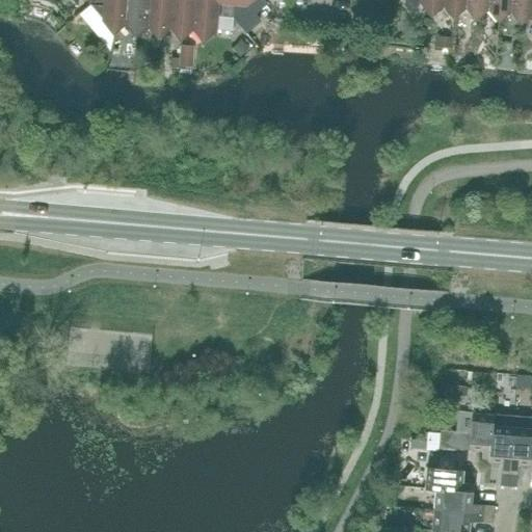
[(127,22),(128,0),(97,0),(97,5),(105,6),(103,20),(114,32),(127,22)]
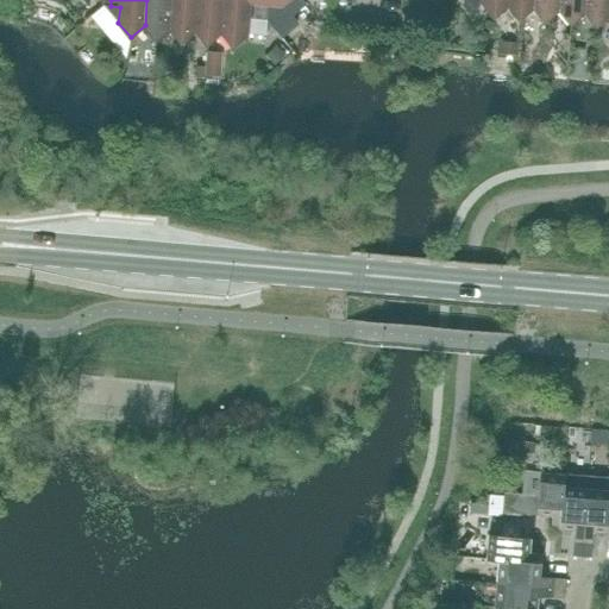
[(146,0),(145,25),(156,39),(170,27),(173,0),(146,0)]
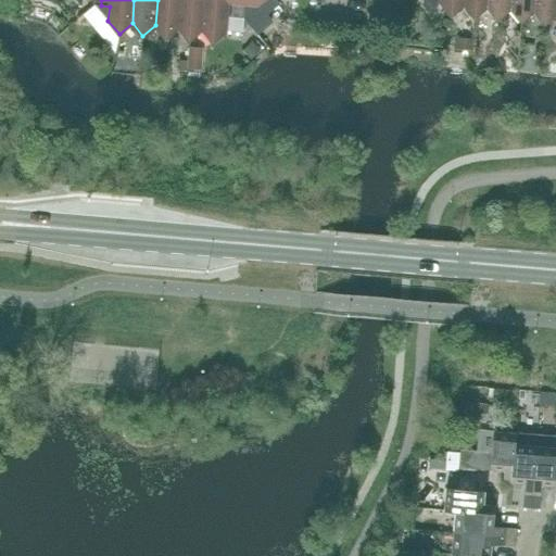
[(158,0),(155,25),(166,38),(179,27),(180,0),(158,0)]
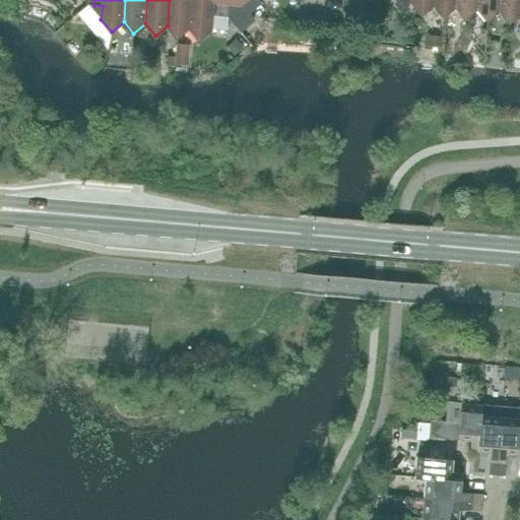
[(169,0),(168,25),(178,38),(189,27),(191,0),(169,0)]
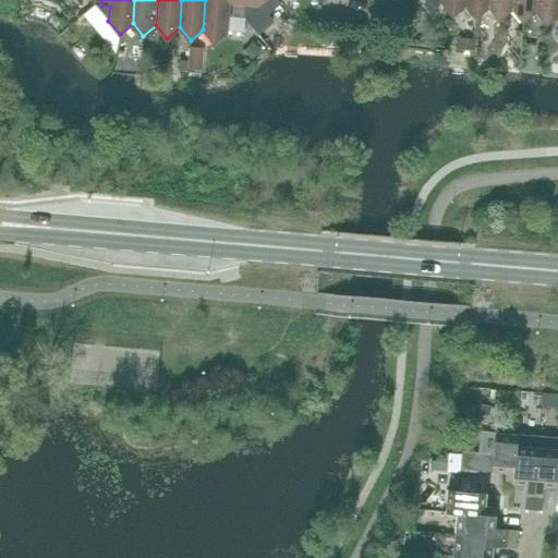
[(230,2),(228,0),(205,0),(203,29),(214,41),(227,31),(228,16),(230,2)]
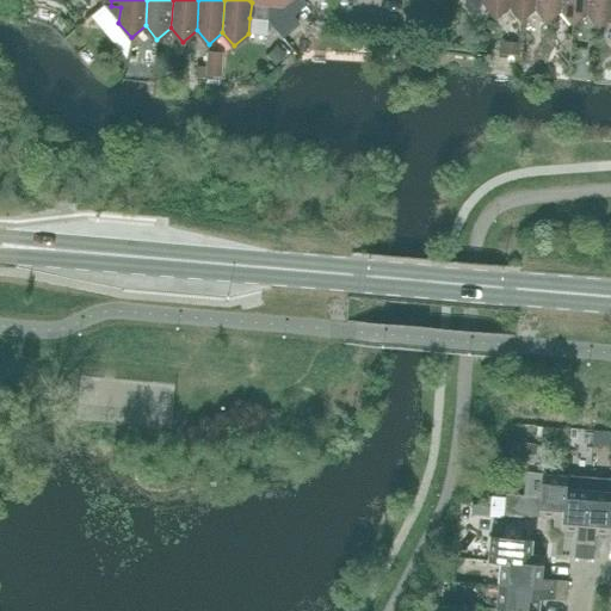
[(510,5),(510,0),(464,0),(466,4),(471,12),(483,2),(497,17),(510,5)]
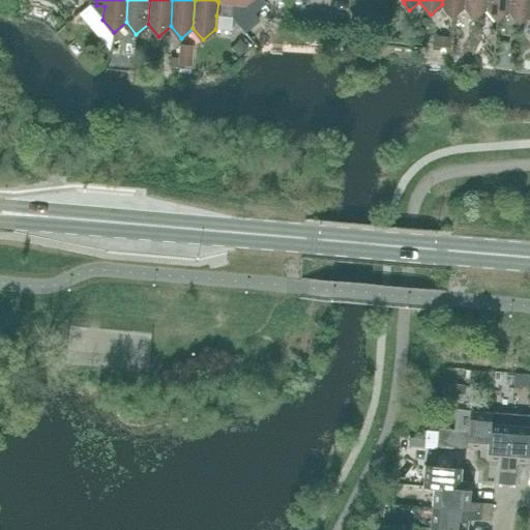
[(442,0),(442,4),(452,17),(465,6),(465,0),(442,0)]
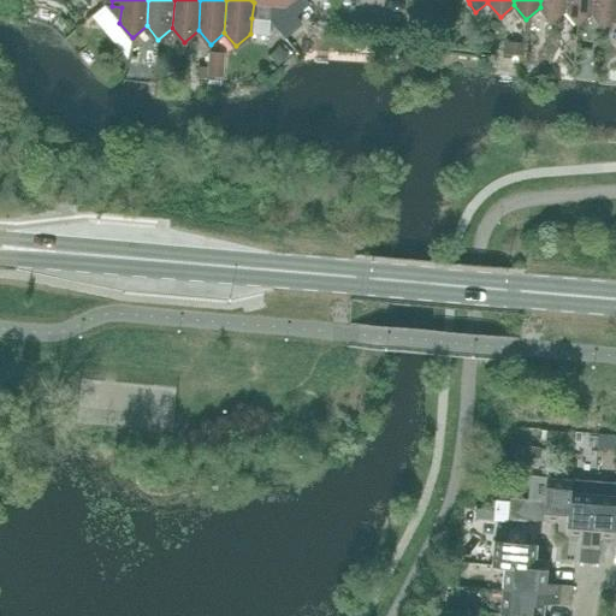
[(540,0),(540,7),(552,21),(566,10),(566,0),(540,0)]
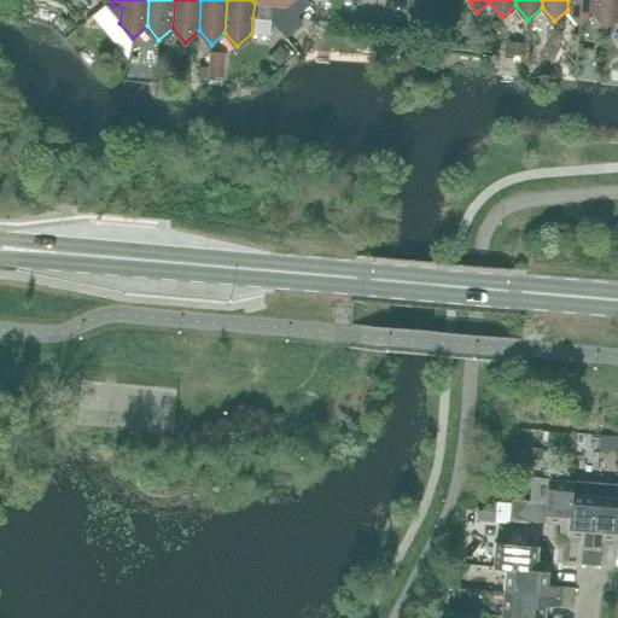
[(567,0),(567,10),(579,23),(594,11),(594,0),(567,0)]
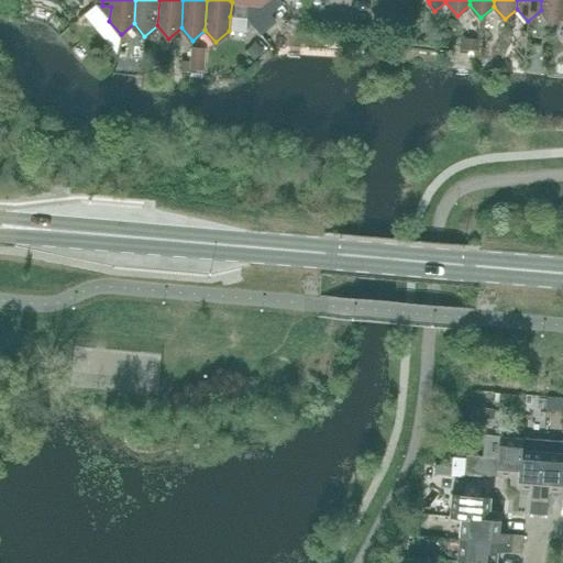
[(562,0),(541,0),(541,10),(552,23),(562,13),(562,0)]
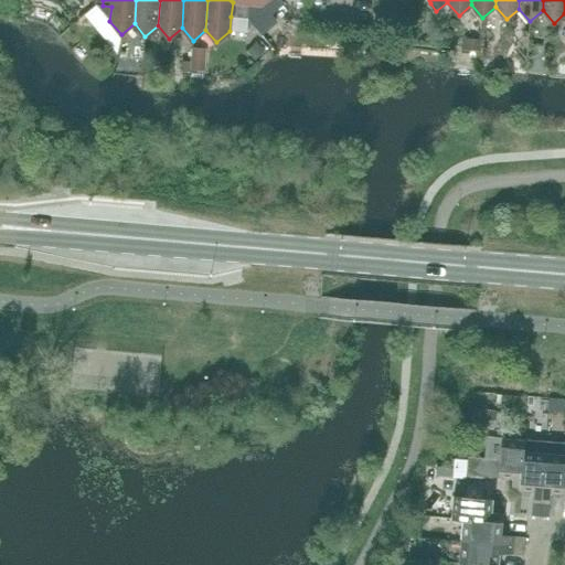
[(240,18),(241,2),(233,2),(231,17),(240,18)]
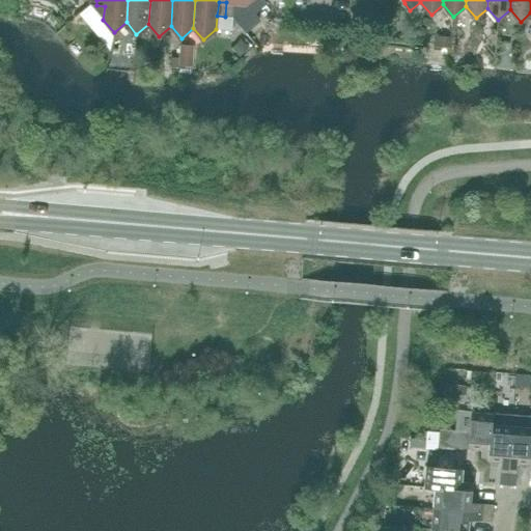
[(233,18),(234,3),(226,2),(225,17),(233,18)]
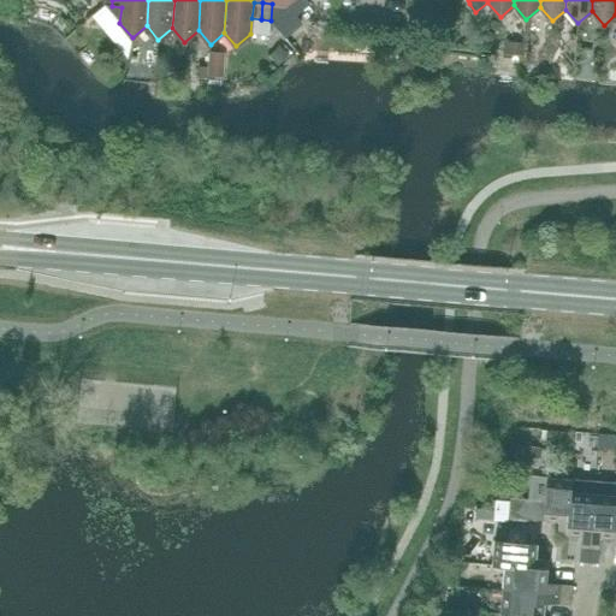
[(271,21),(261,19),(252,18),(250,34),(270,35),(271,21)]
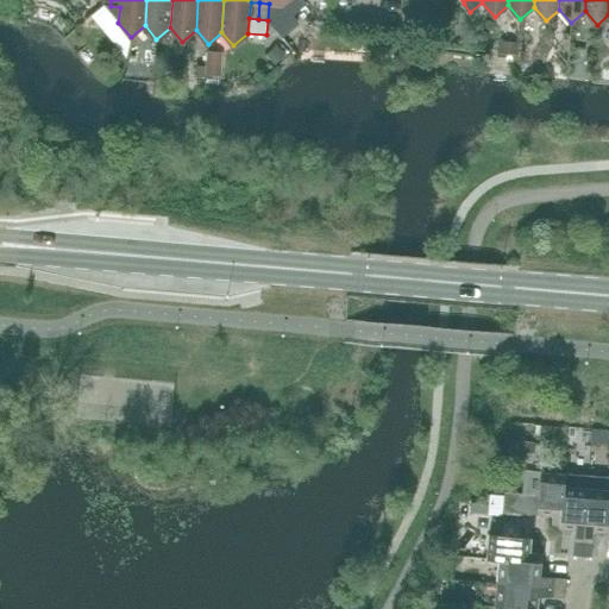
[(275,62),(282,52),(275,48),(269,57),(275,62)]
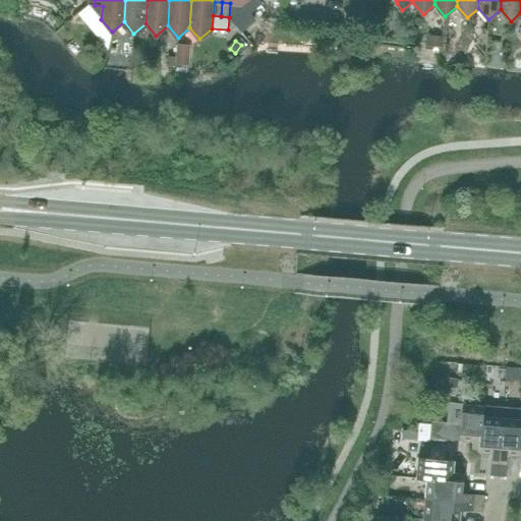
[(177,48),(176,67),(188,68),(189,48),(177,48)]
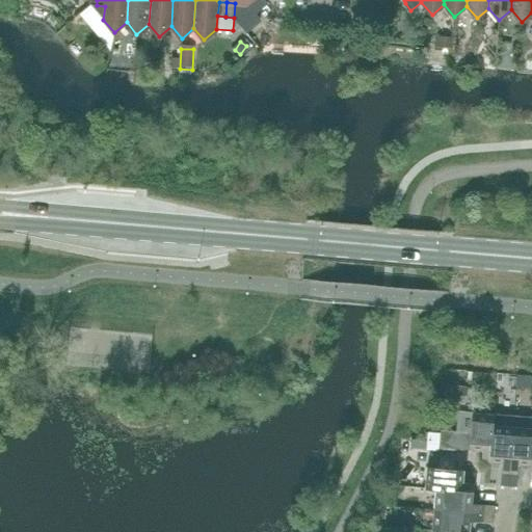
[(207,323),(208,315),(186,313),(185,321),(207,323)]
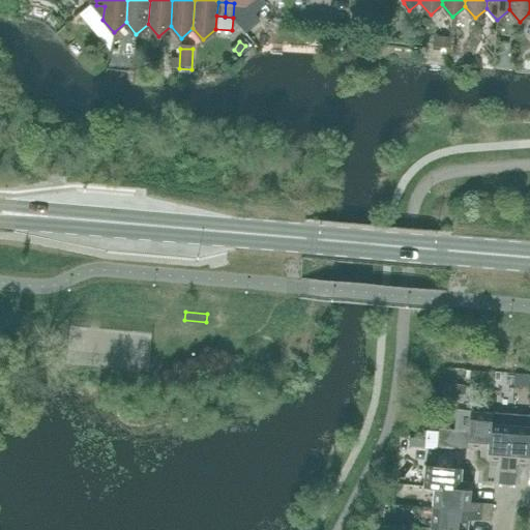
[(464,403),(465,386),(444,384),(442,401),(464,403)]
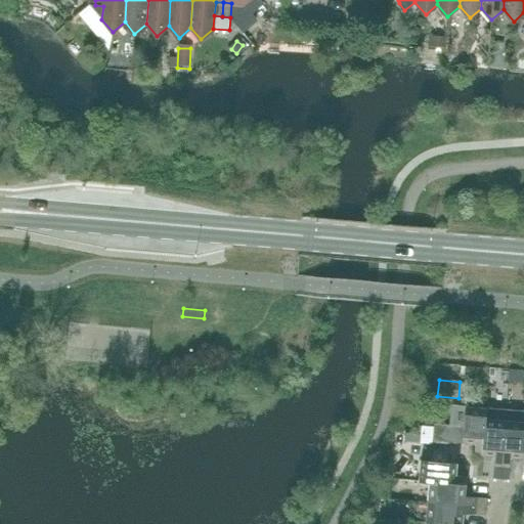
[(466,406),(451,405),(449,425),(434,424),(433,439),(449,441),(475,444),(474,454),(482,455),(487,407),(466,406)]
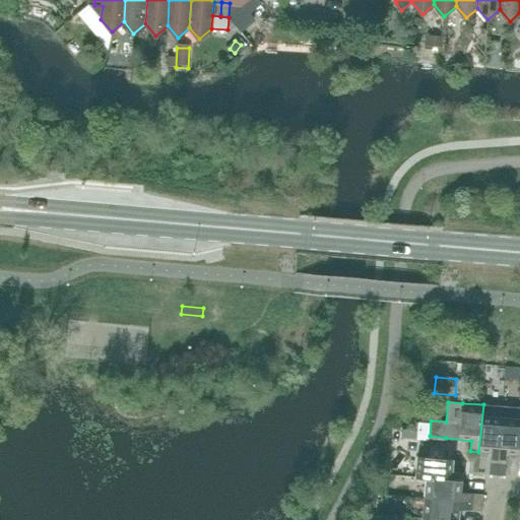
[(483,404),(478,452),(491,453),(489,475),(497,475),(502,416),(503,406),(483,404)]
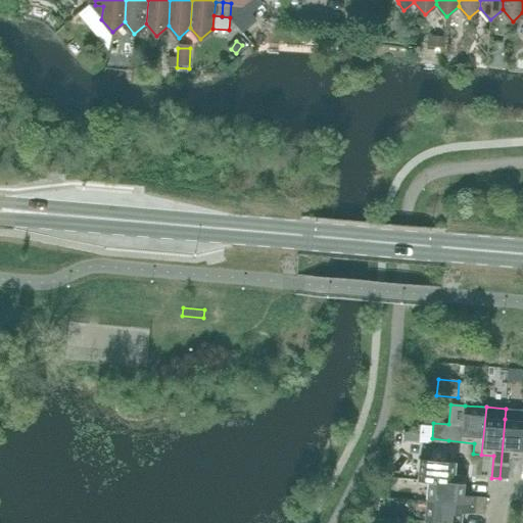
[(505,419),(500,478),(508,479),(510,457),(522,458),(522,446),(522,410),(506,409),(505,419)]
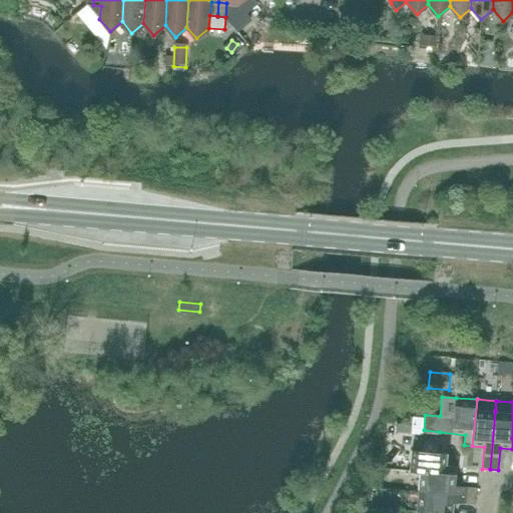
[(440,432),(424,430),(422,451),(412,450),(410,471),(420,472),(420,471),(456,475),(457,467),(447,466),(448,453),(438,453),(440,432)]
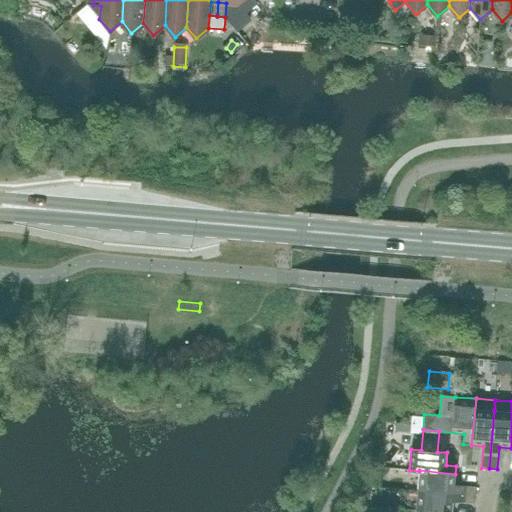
[(454,485),(455,474),(419,470),(419,471),(418,490),(475,495),(476,487),(454,485)]
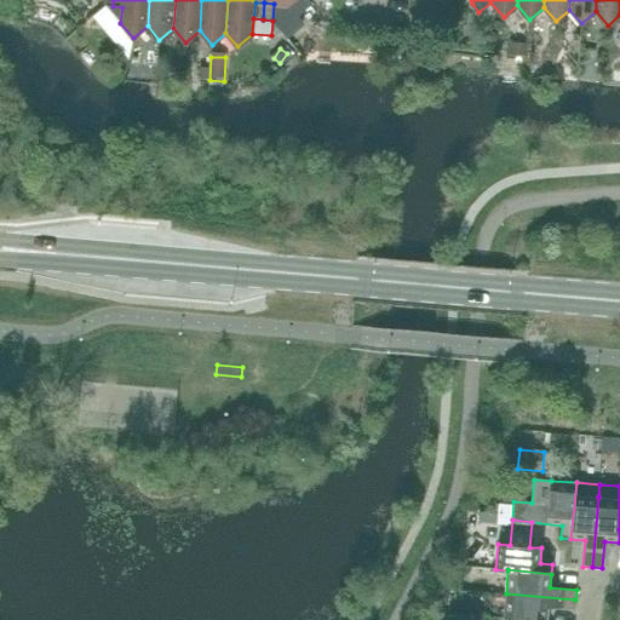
[(575,609),(575,600),(506,593),(504,618),(526,619),(546,619),(549,608),(575,609)]
